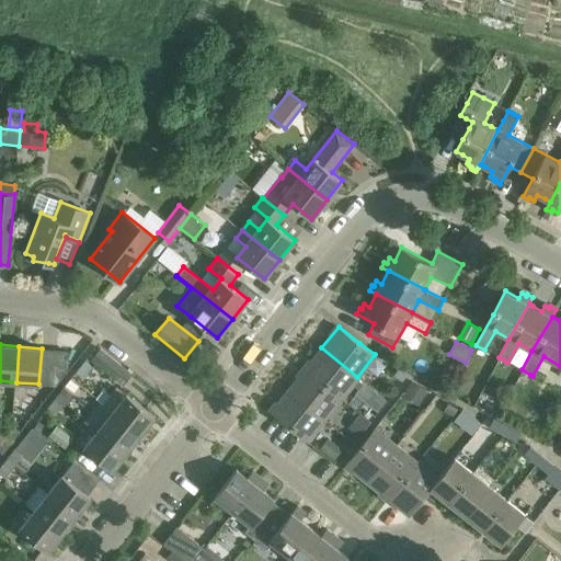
[(357,377),(321,347),(305,369),(341,399),(357,377)]
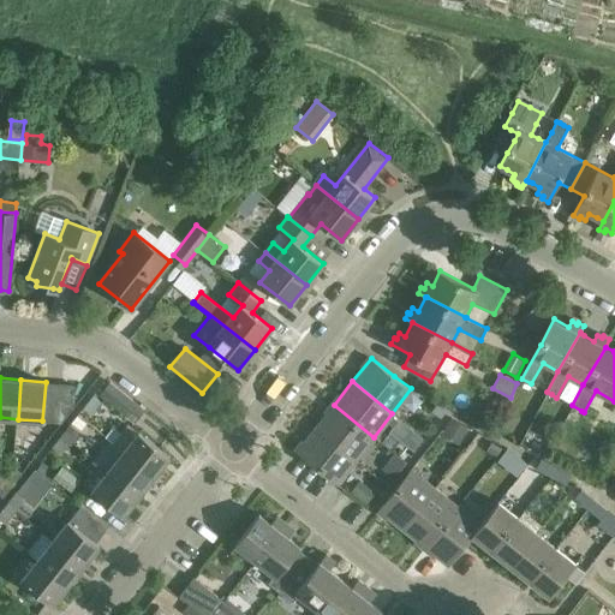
[(76,384),(60,383),(57,422),(61,422),(75,406),(76,384)]
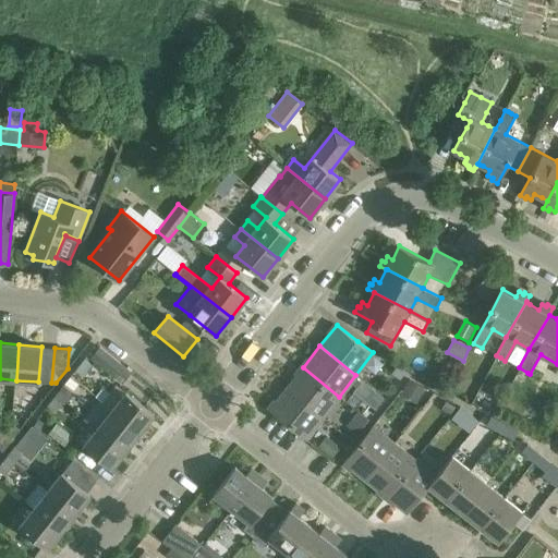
[(96,364),(119,383),(130,370),(106,351),(96,364)]
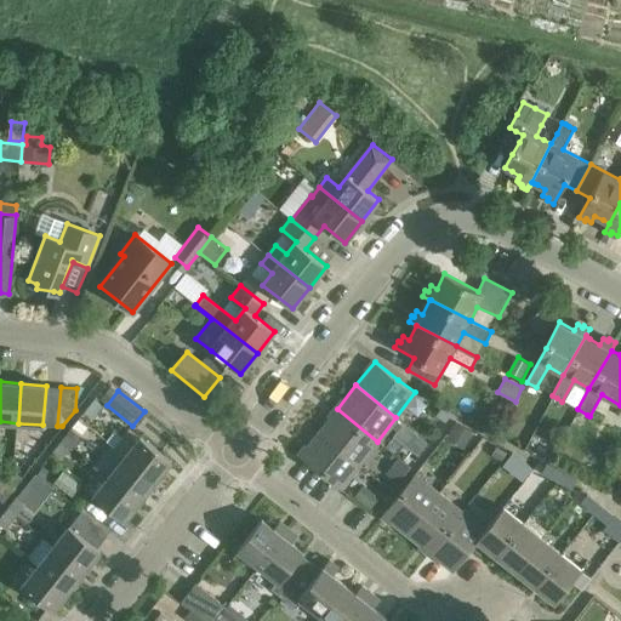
[(102,405),(93,399),(84,411),(92,419),(102,405)]
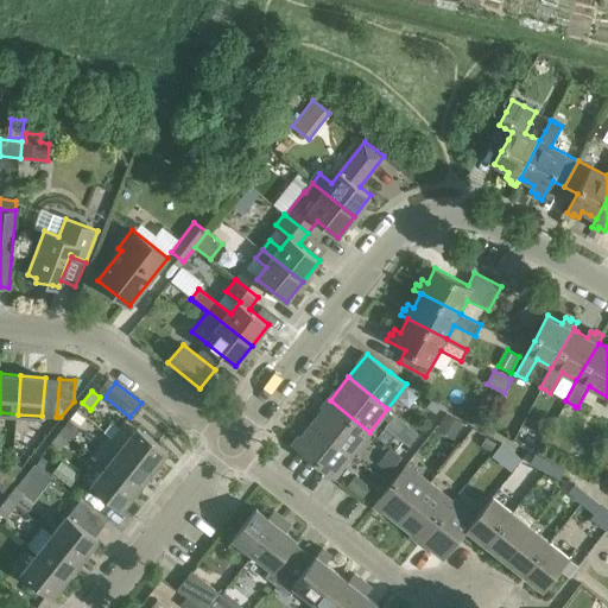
[(426,405),(436,412),(443,404),(434,397),(426,405)]
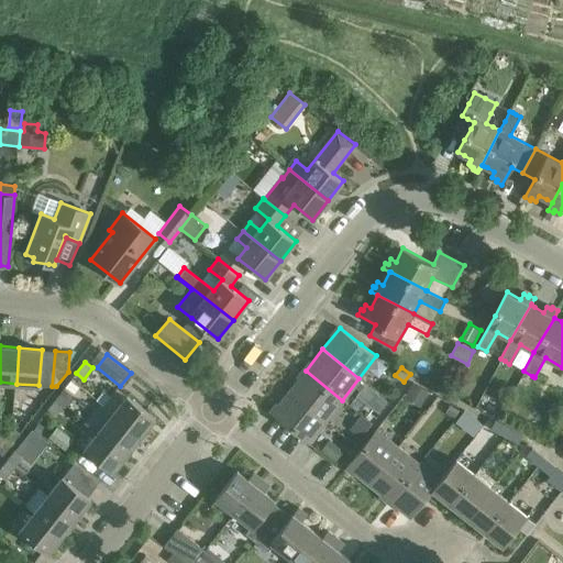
[(306,371),(288,392),(326,421),(342,400),(306,371)]
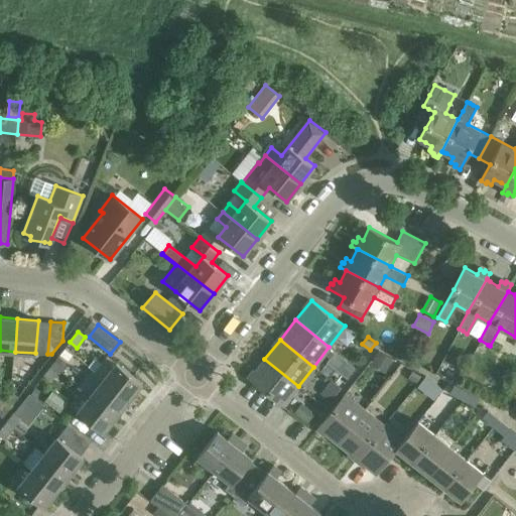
[(393,358),(378,350),(371,365),(386,373),(393,358)]
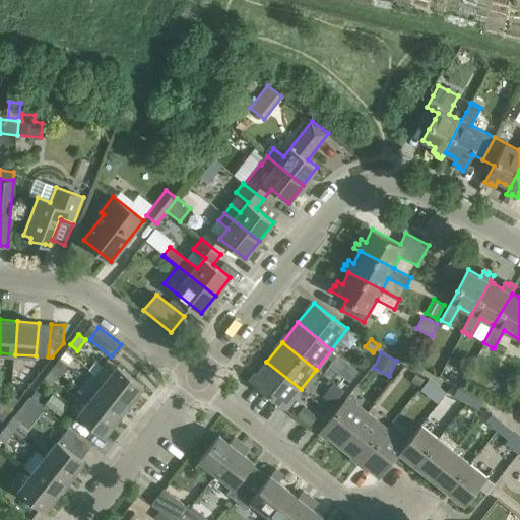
[(61,356),(53,367),(60,373),(67,363),(61,356)]
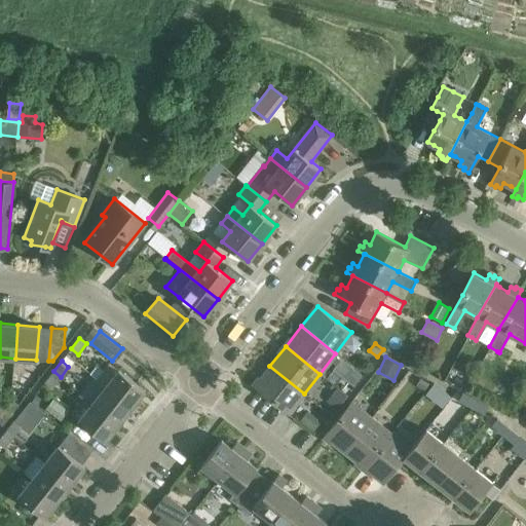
[(106,385),(133,407),(146,390),(110,363),(97,379),(106,385)]
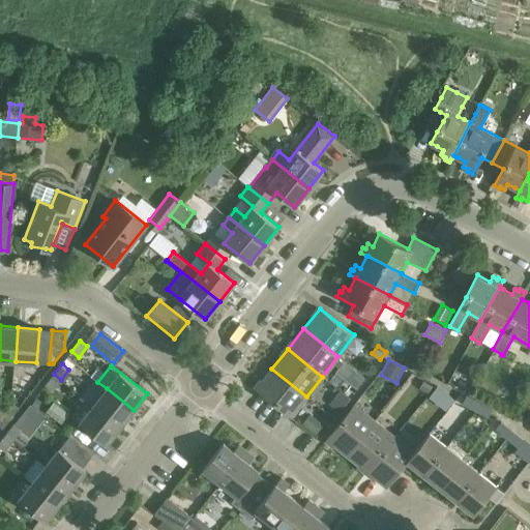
[(306,396),(271,369),(256,389),(291,417),(306,396)]
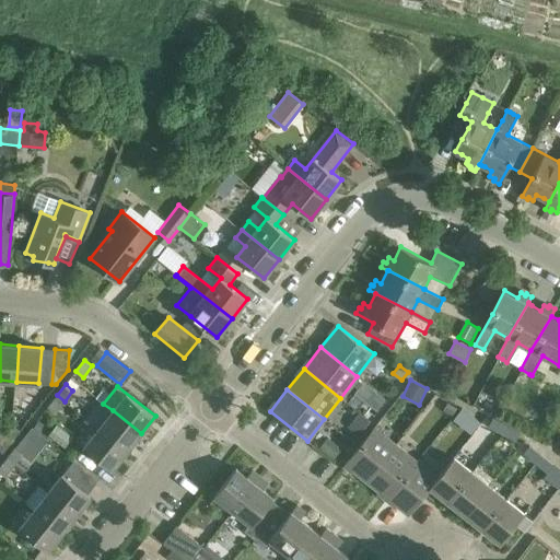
[(366,400),(376,409),(385,398),(375,389),(366,400)]
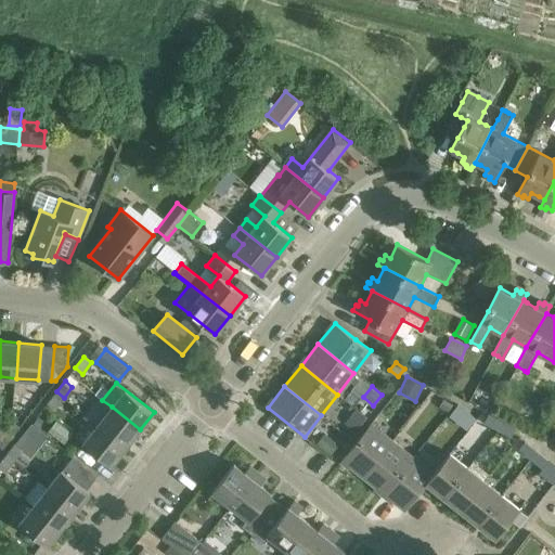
[(55,409),(64,398),(56,391),(48,402),(55,409)]
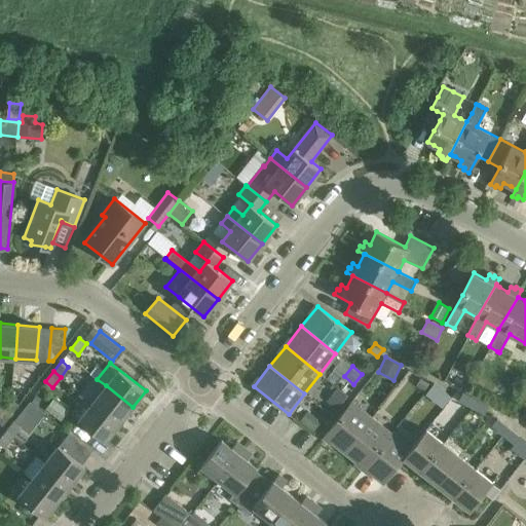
[(133,407),(106,385),(97,379),(92,376),(80,391),(92,402),(92,403),(119,423),(133,407)]
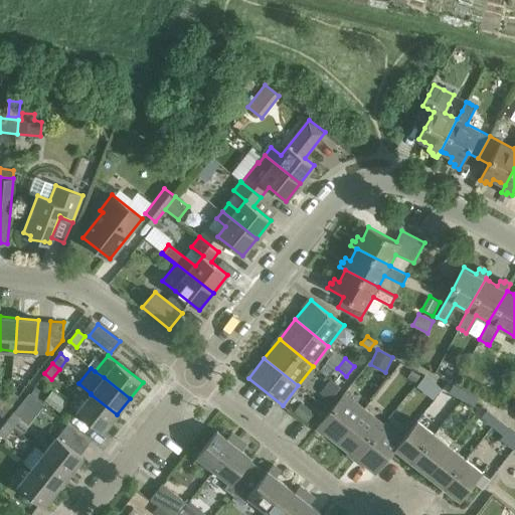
[(411,369),(407,377),(415,382),(420,374),(411,369)]
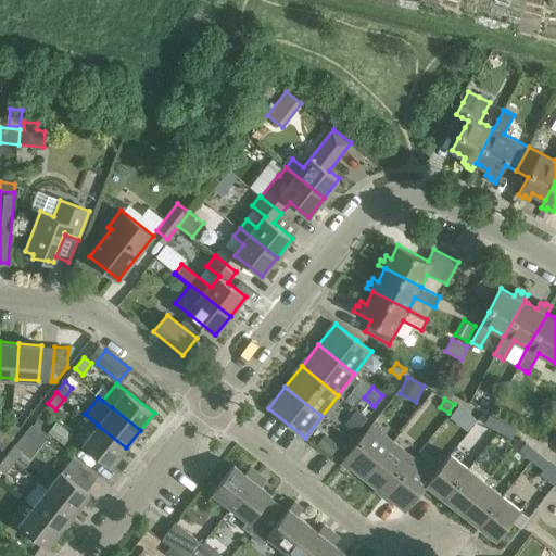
[(455,403),(449,415),(462,424),(456,431),(464,437),(479,416),(471,411),(471,412),(455,403)]
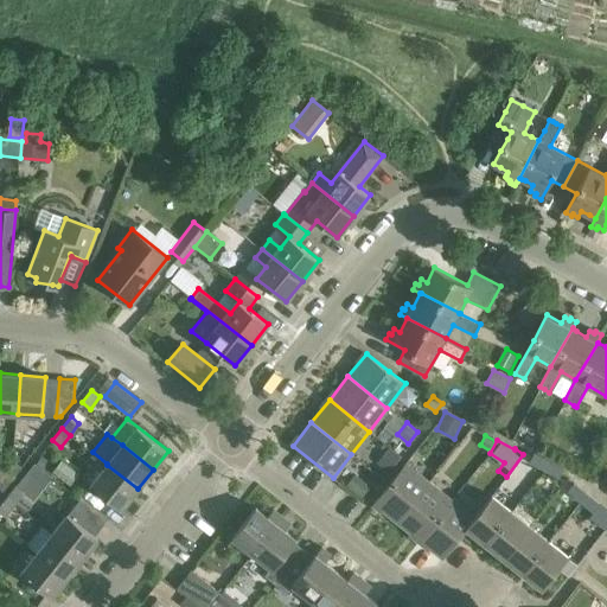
[(377,462),(389,471),(397,460),(387,451),(377,462)]
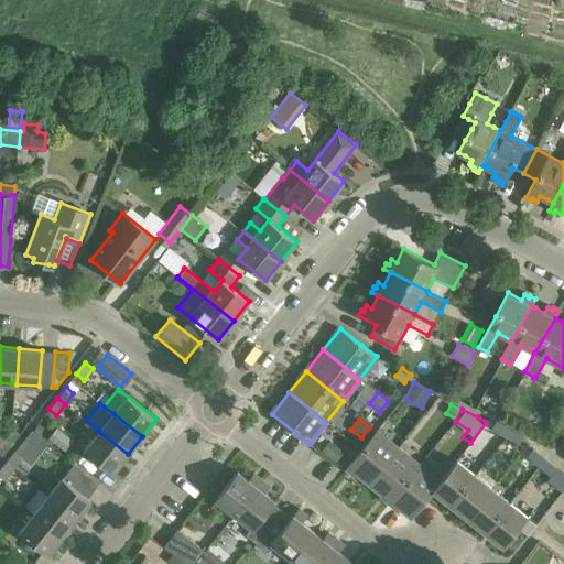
[(491,430),(505,436),(510,427),(496,420),(491,430)]
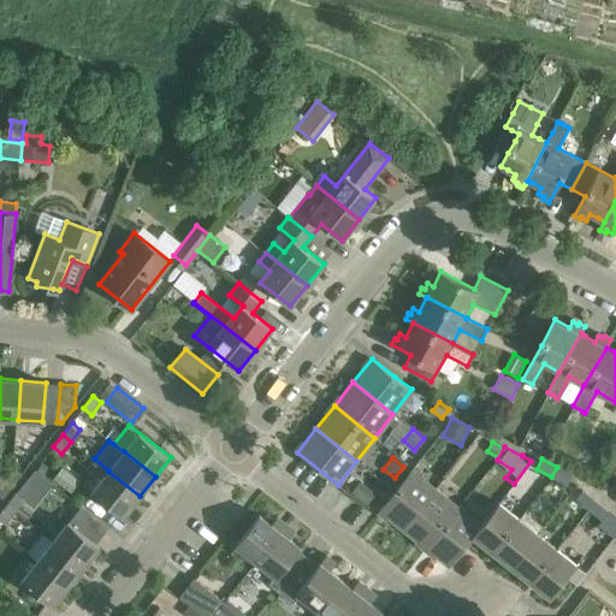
[(48,466),(41,462),(37,469),(45,474),(48,466)]
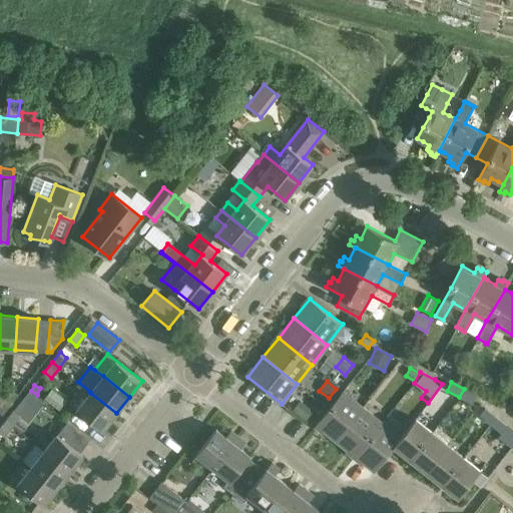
[(18,395),(10,388),(0,401),(0,413),(3,415),(18,395)]
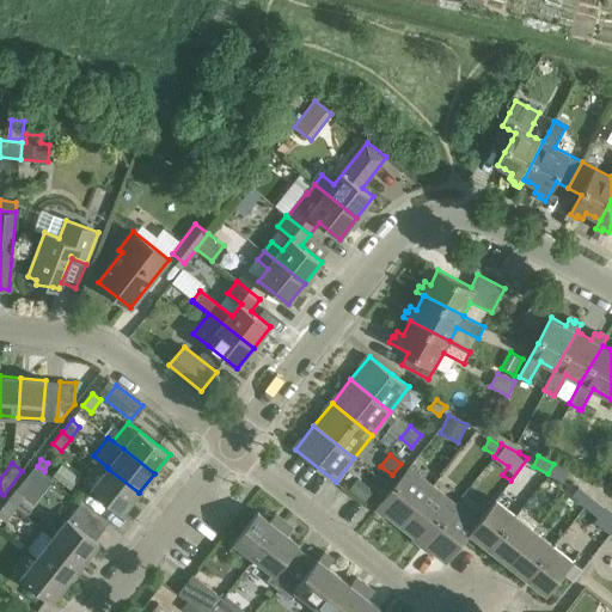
[(569,471),(554,464),(548,473),(563,482),(569,471)]
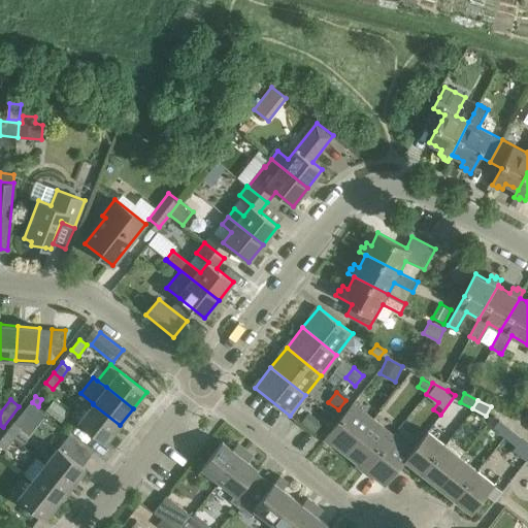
[(345,454),(372,419),(353,403),(325,437),(345,454)]
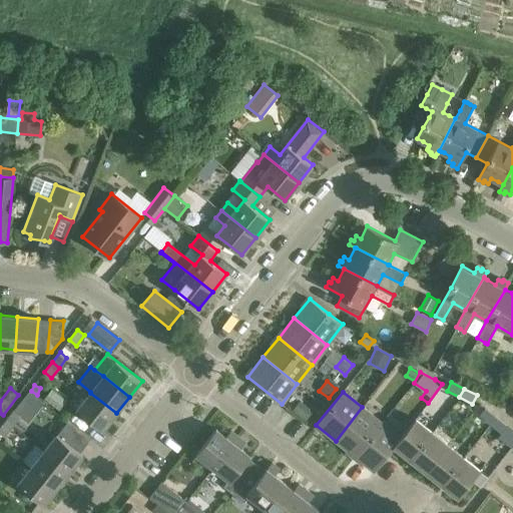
[(116,413),(90,393),(77,409),(103,430),(116,413)]
